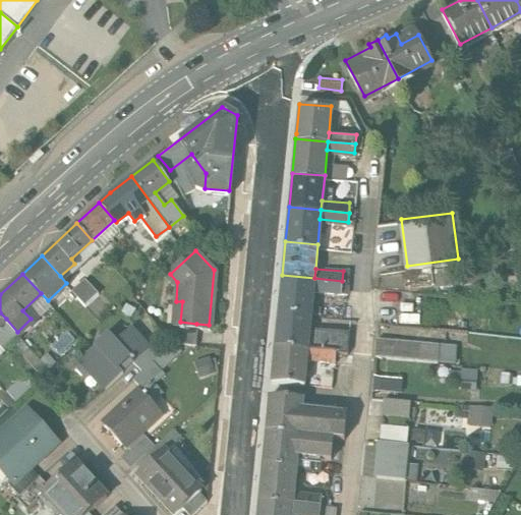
[(314,278),(282,275),(279,308),(310,311),(313,286),(314,278)]
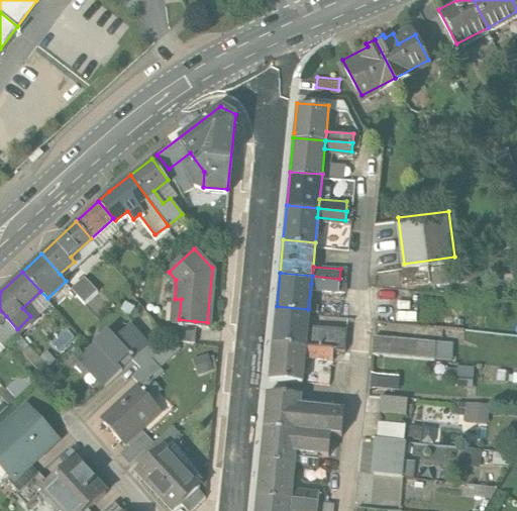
[(339,279),(312,276),(311,284),(338,287),(339,279)]
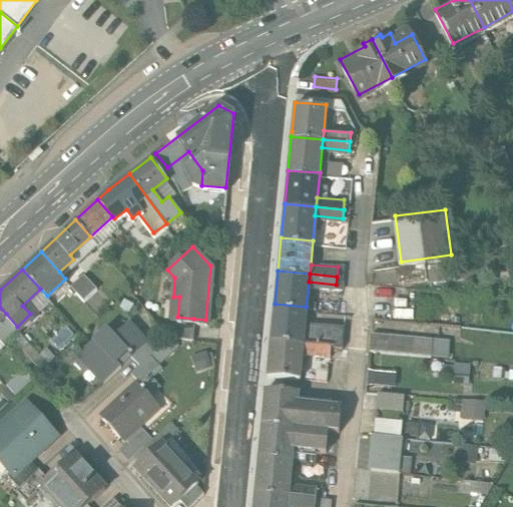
[(306,307),(275,304),(271,338),(303,341),(330,343),(336,344),(342,344),(344,323),(305,319),(306,307)]
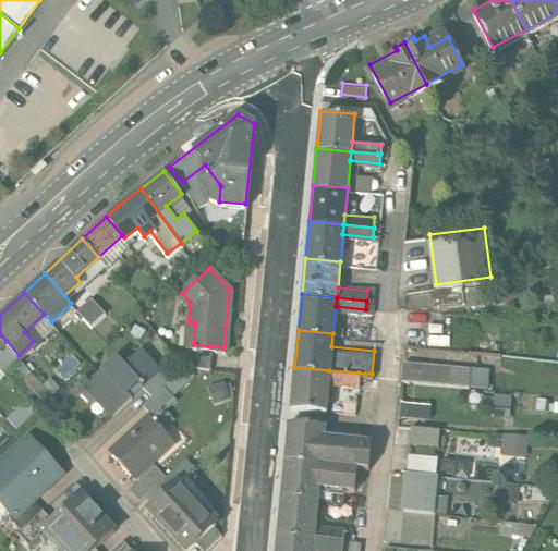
[(210,346),(193,344),(193,347),(183,346),(182,359),(186,363),(209,365),(210,346)]
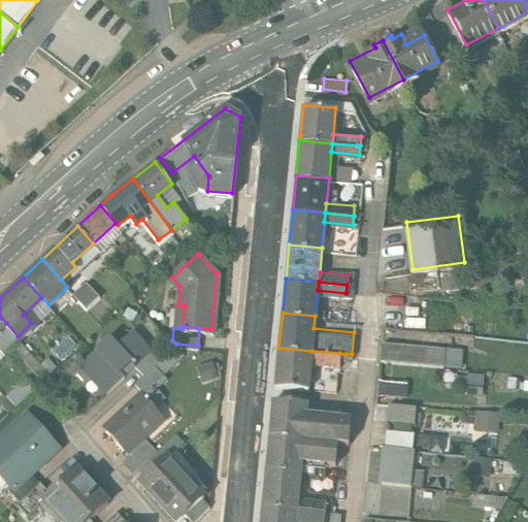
[(109,333),(80,361),(106,389),(124,373),(120,369),(130,359),(134,363),(150,350),(149,349),(131,329),(117,341),(109,333)]
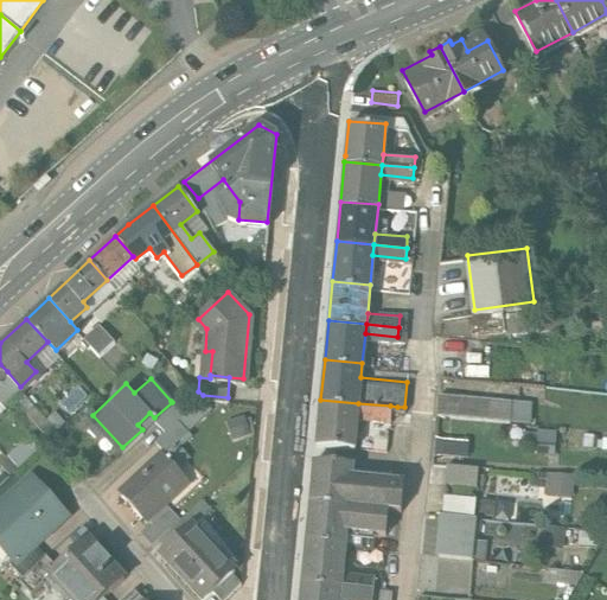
[(438,410),(530,419),(532,399),(439,390),(438,410)]
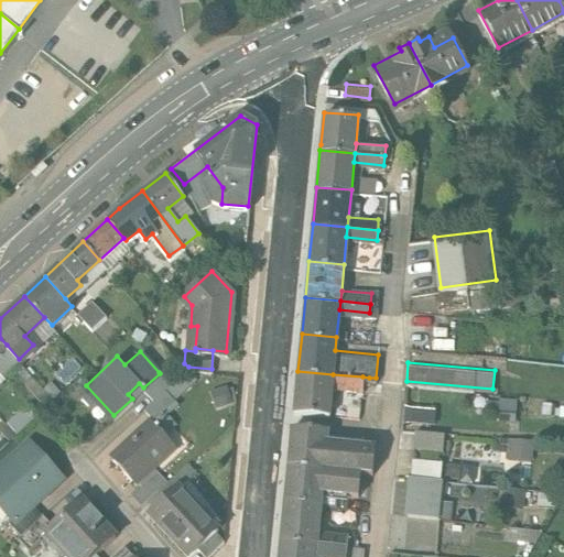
[(160,373),(143,388),(152,399),(164,388),(173,379),(163,368),(159,372),(160,373)]
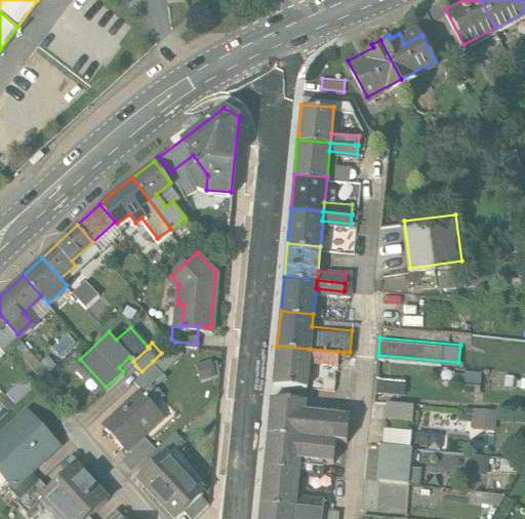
[(310,349),(277,346),(274,381),(307,384),(309,358),(310,349)]
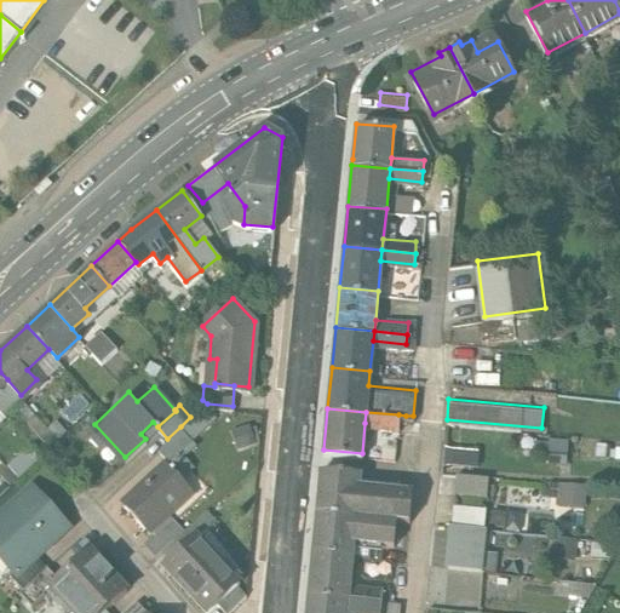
[(399,414),(366,412),(365,423),(399,425),(399,424),(399,414)]
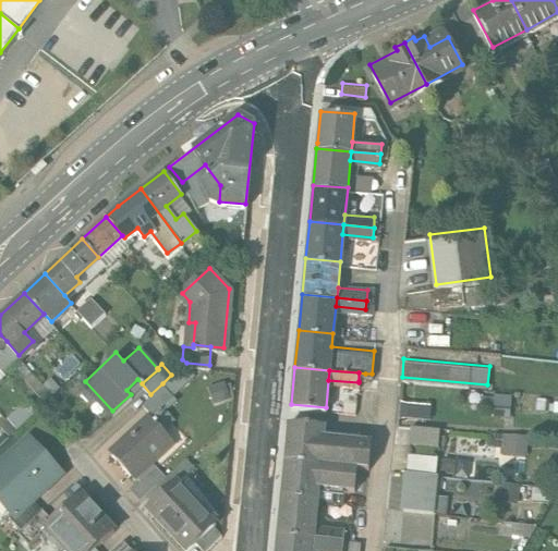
[(150,394),(145,400),(155,411),(172,394),(162,383),(150,394)]
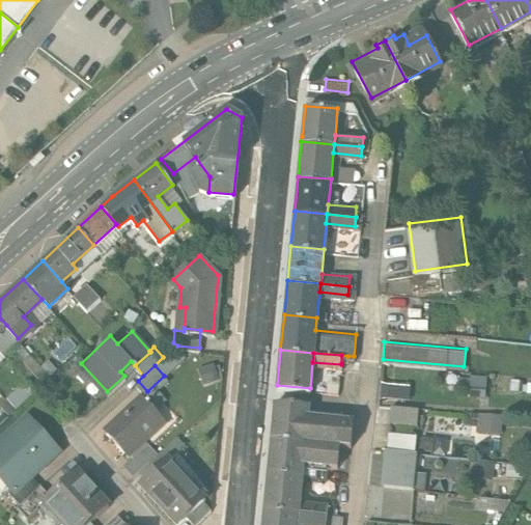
[(161,419),(139,395),(107,426),(128,450),(161,419)]
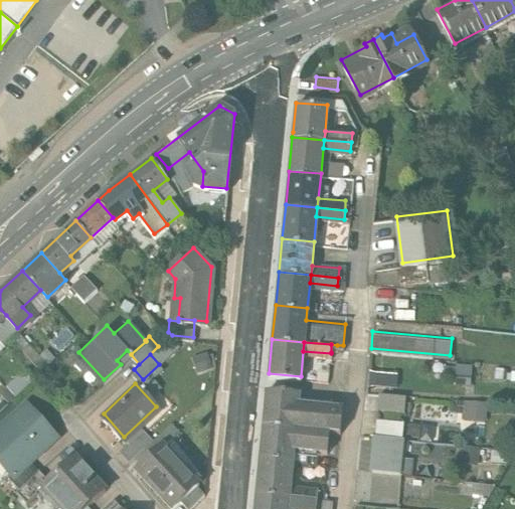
[(300,391),(267,387),(264,422),(330,429),(340,429),(342,406),(299,401),(300,391)]
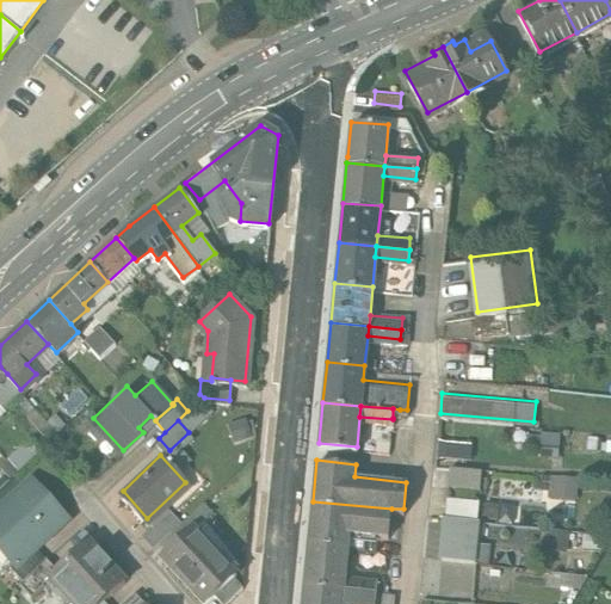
[(480,466),(449,463),(448,482),(477,485),(480,466)]
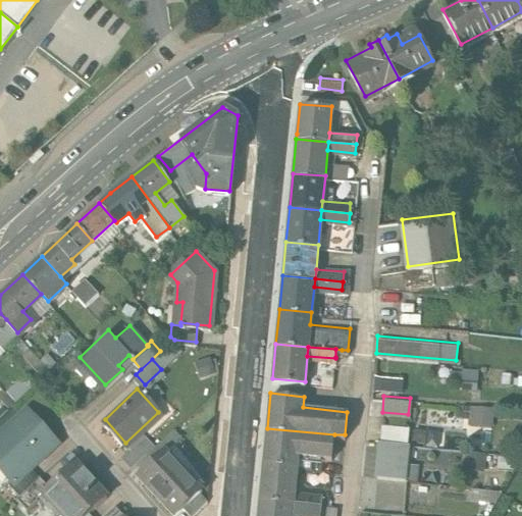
[(57,441),(27,407),(0,431),(0,456),(17,474),(18,476),(31,465),(57,441)]
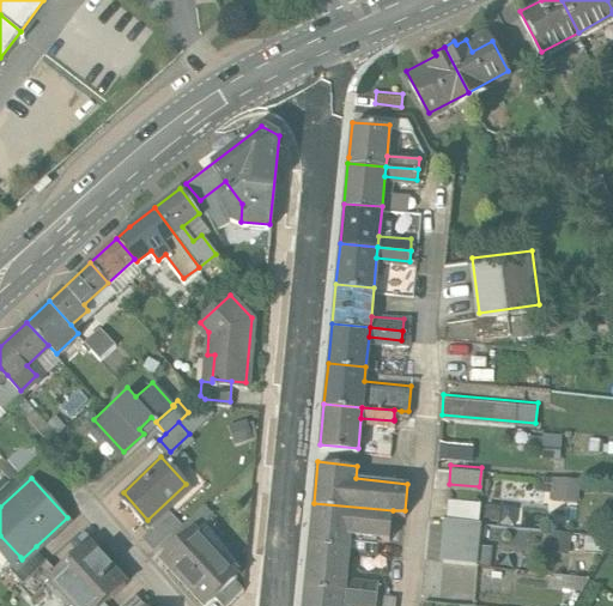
[(479,498),(449,495),(447,515),(478,517),(479,498)]
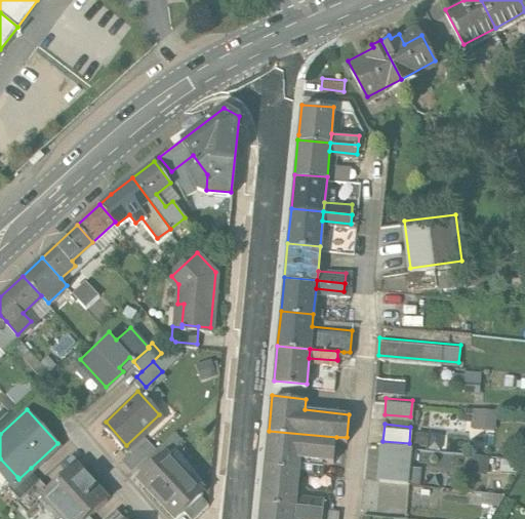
[(175,429),(147,455),(154,464),(166,452),(183,437),(175,429)]
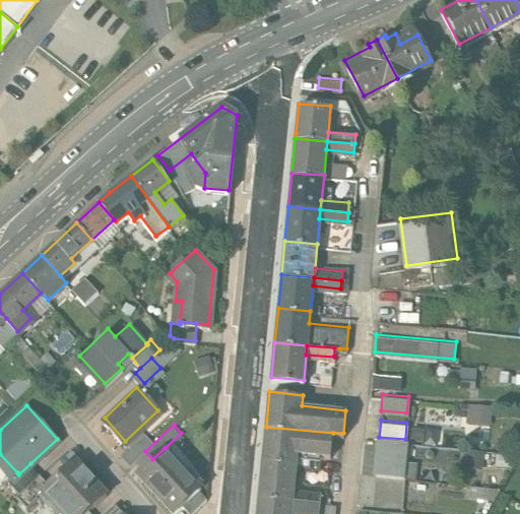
[(333,433),(266,427),(262,460),(296,463),(298,451),(330,455),(333,433)]
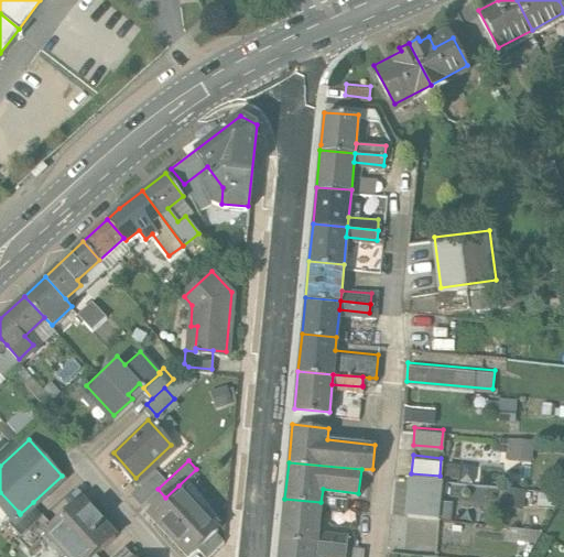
[(440,476),(411,473),(407,511),(437,514),(442,476),(440,476)]
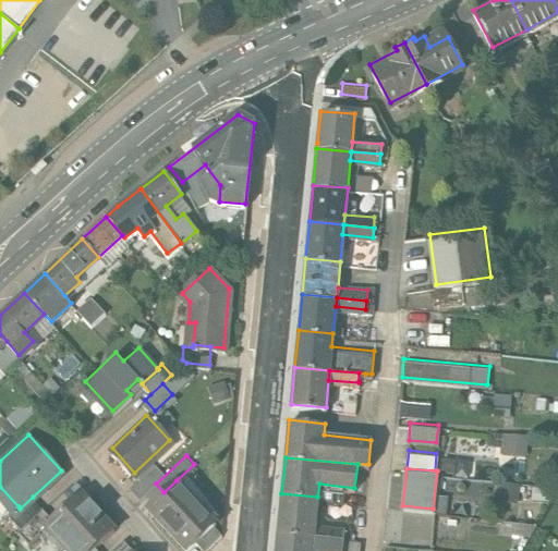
[(215,521),(177,480),(164,492),(149,506),(186,547),(215,521)]
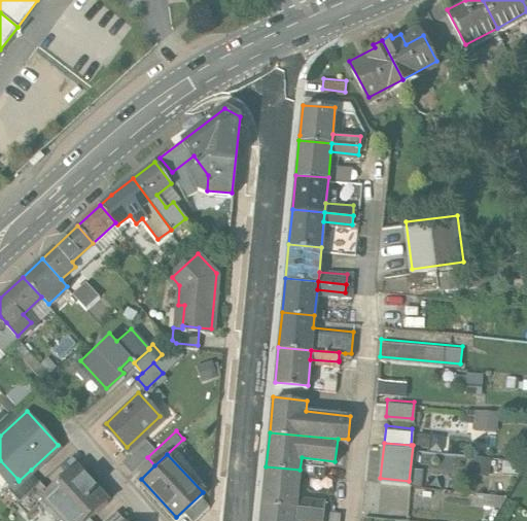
[(107,497),(76,464),(49,490),(40,499),(41,500),(57,517),(60,514),(66,520),(81,520),(90,514),(107,497)]
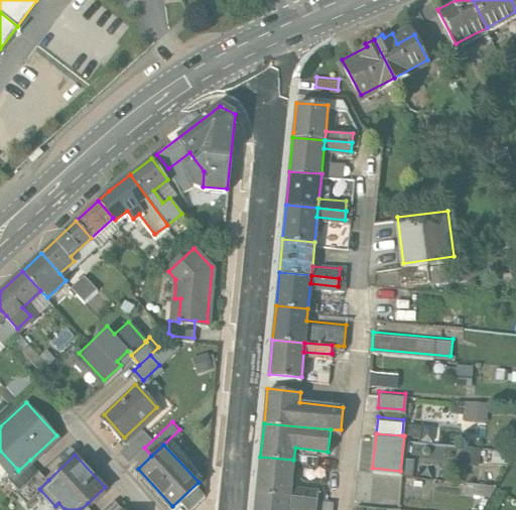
[(293,460),(260,457),(257,491),(290,494),(291,484),(293,460)]
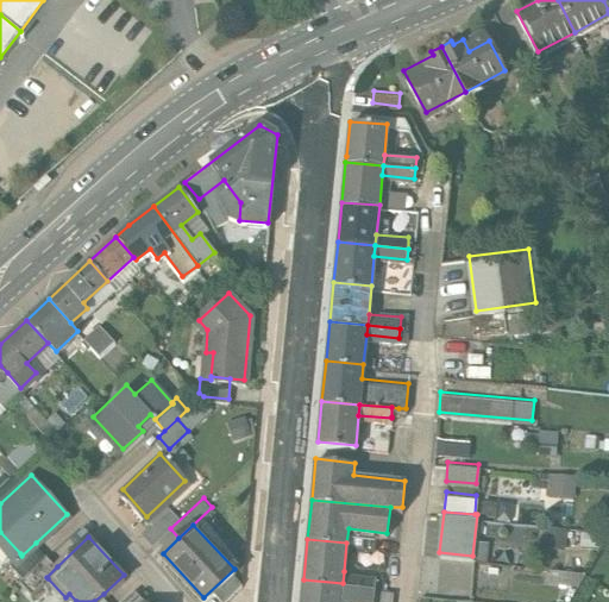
[(46,553),(36,543),(22,556),(20,553),(11,562),(24,575),(46,553)]
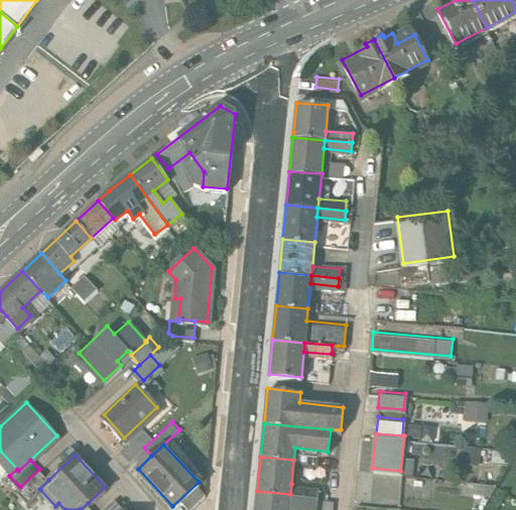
[(20,487),(17,490),(27,501),(40,490),(39,489),(48,480),(39,469),(20,487)]
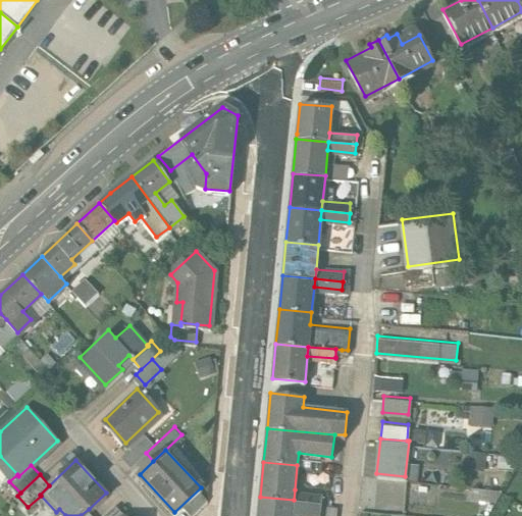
[(322,493),(295,489),(294,500),(322,503),(322,494),(322,493)]
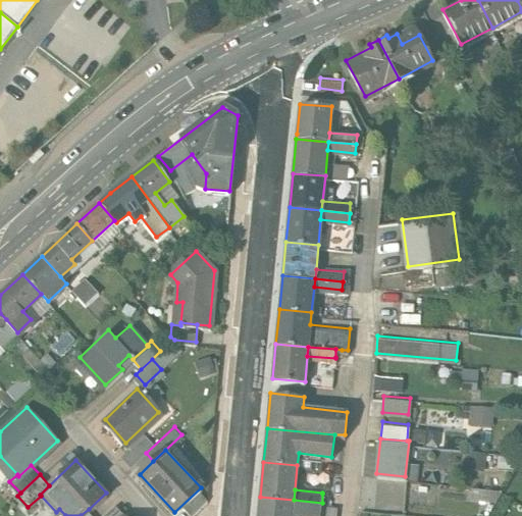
[(294,500),(260,497),(257,515),(292,515),(293,515),(335,515),(337,504),(327,503),(322,503),(294,500)]
